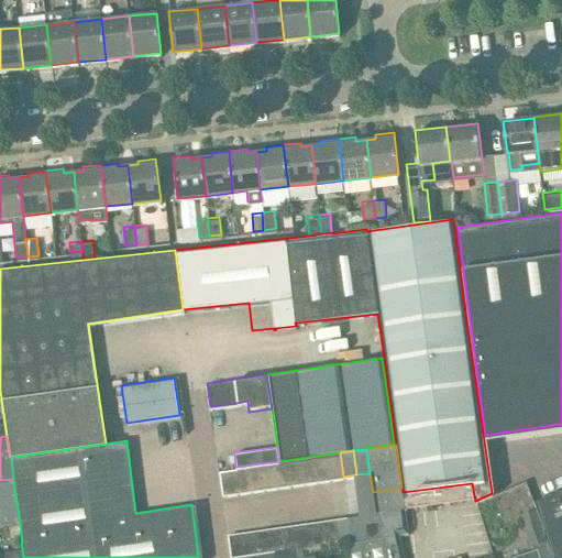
[(340,452),(326,455),(329,479),(343,477),(340,452)]
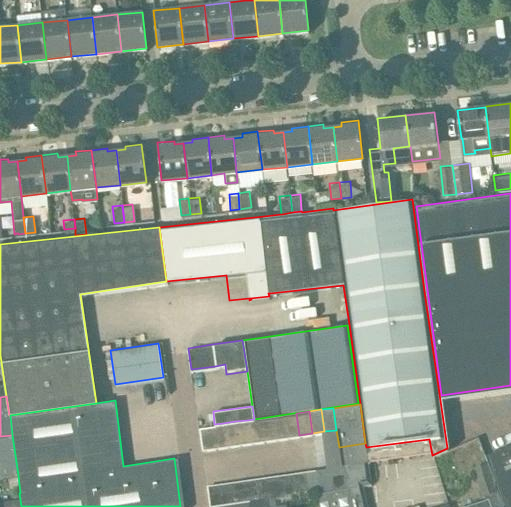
[(296,413),(284,414),(287,436),(299,435),(296,413)]
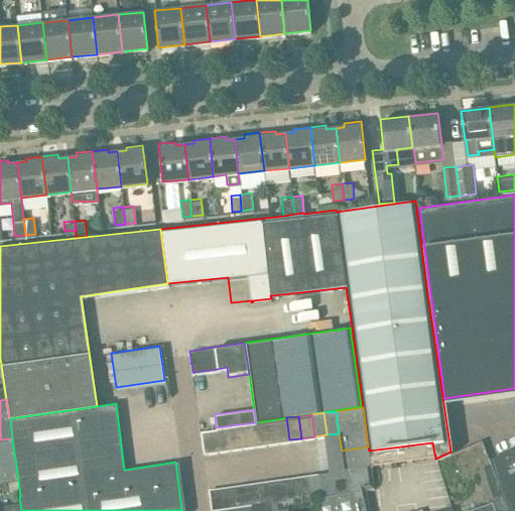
[(286,417),(274,419),(277,441),(289,439),(286,417)]
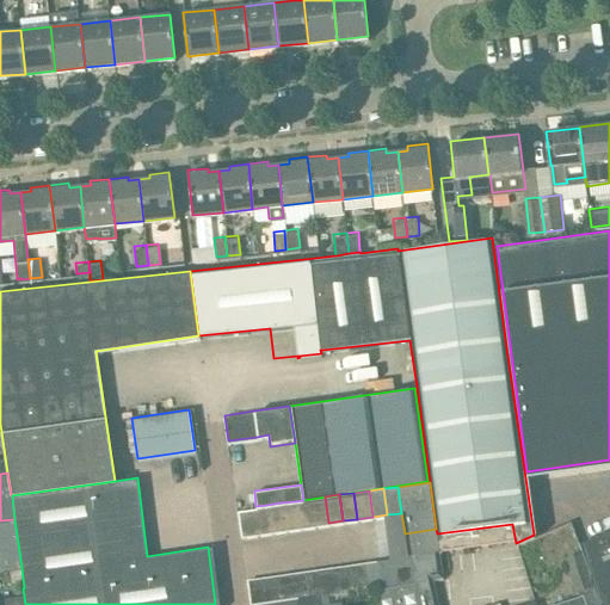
[(325,497),(310,499),(314,525),(328,523),(325,497)]
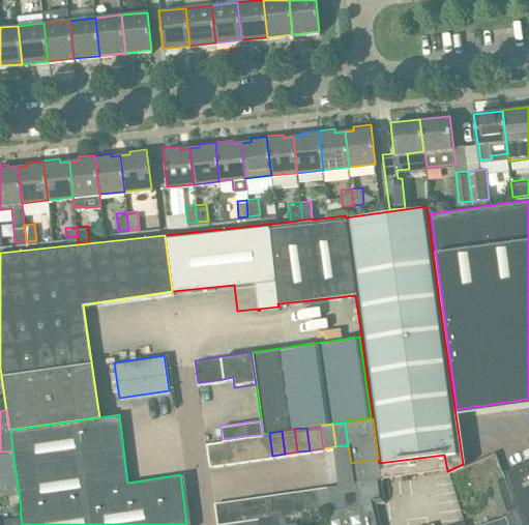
[(263,434),(256,435),(260,458),(272,456),(269,433),(263,434)]
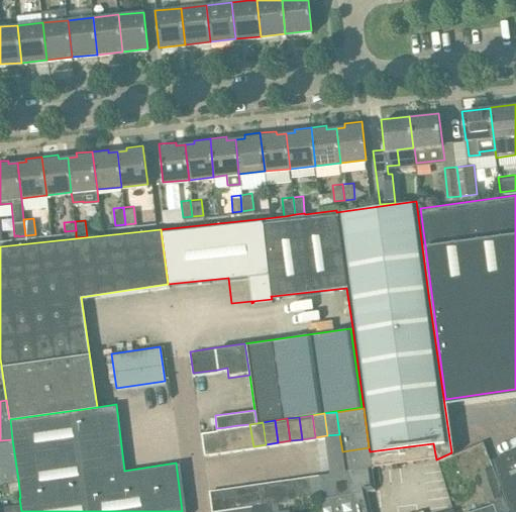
[(249,424),(237,425),(240,447),(253,446),(249,424)]
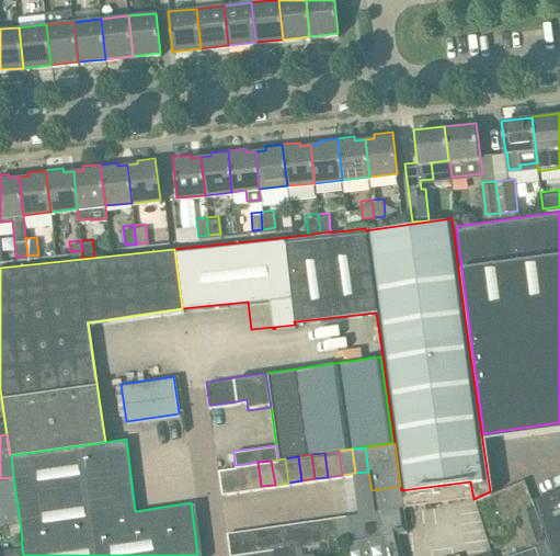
[(258,462),(244,464),(248,488),(261,486),(258,462)]
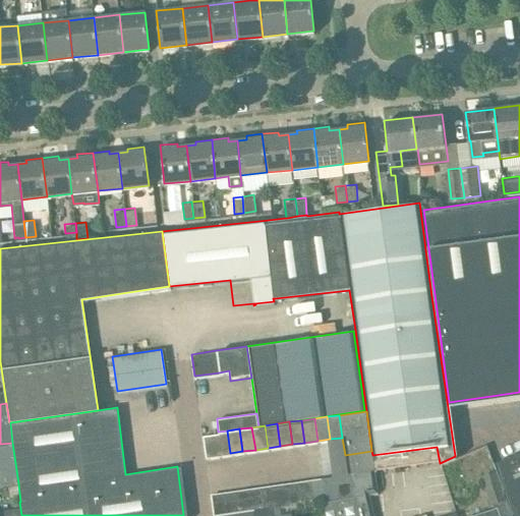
[(218,432),(215,433),(218,455),(230,453),(227,431),(218,432)]
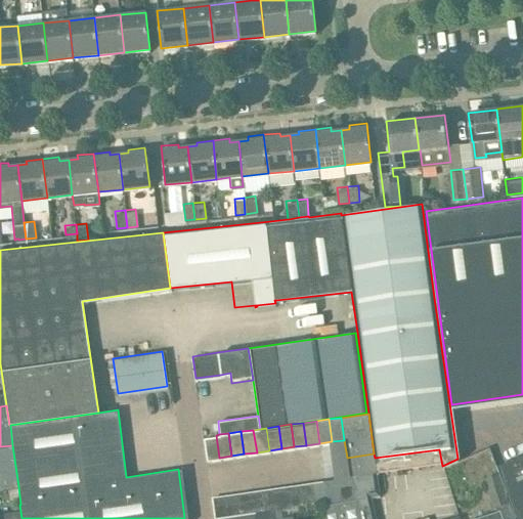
[(216,435),(204,437),(207,459),(219,458),(216,435)]
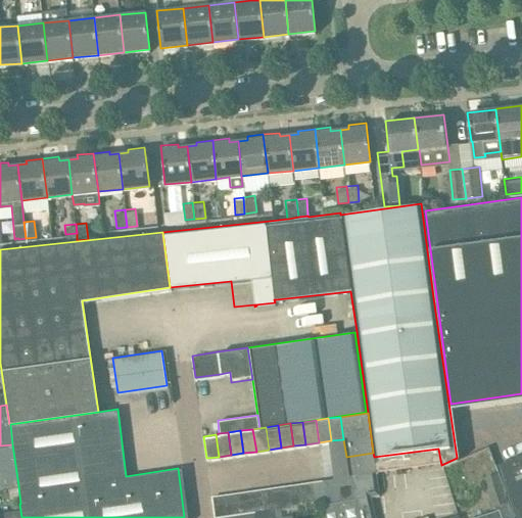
[(12,444),(0,445),(0,488),(18,485),(12,444)]
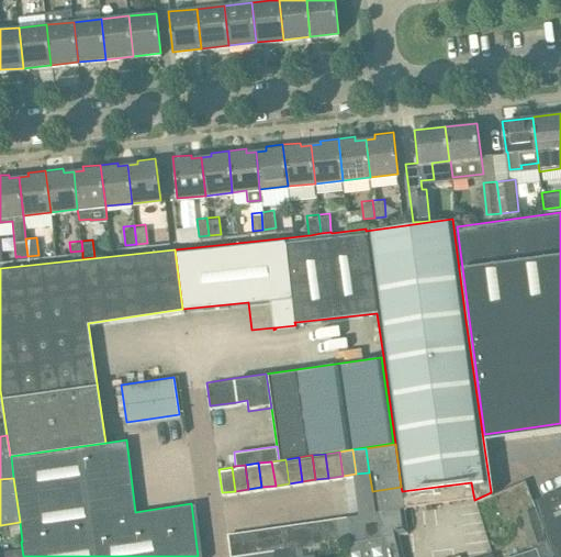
[(402,491),(401,487),(372,491),(374,511),(404,507),(402,491)]
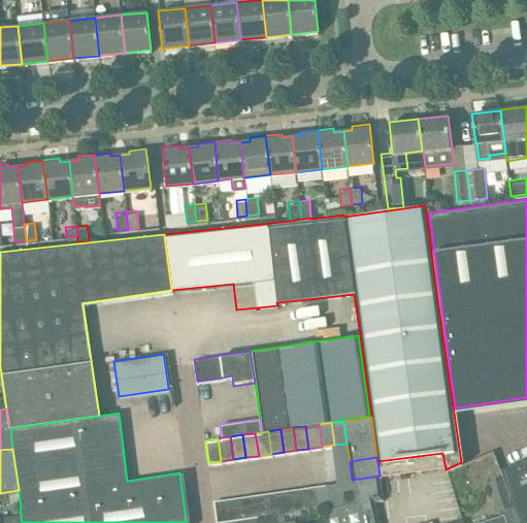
[(526,522),(526,457),(500,469),(521,522),(526,522)]
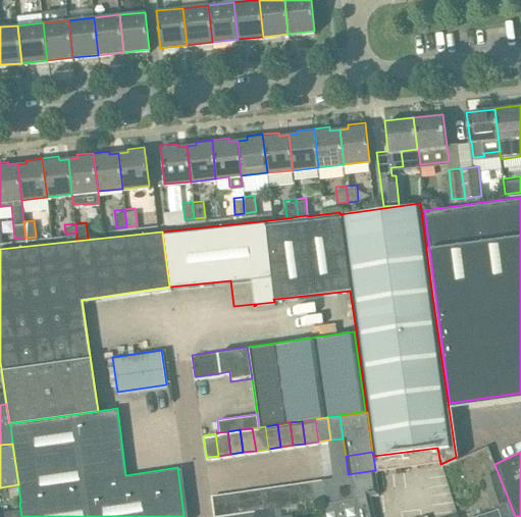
[(375,470),(348,474),(351,497),(369,494),(370,494),(378,493),(377,492),(375,471),(375,470)]
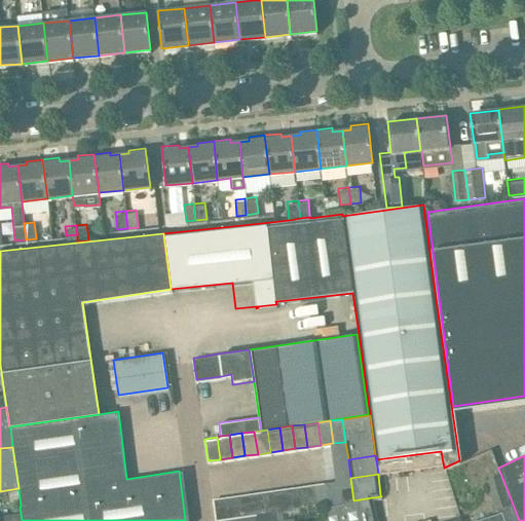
[(510,503),(500,475),(486,480),(494,507),(510,503)]
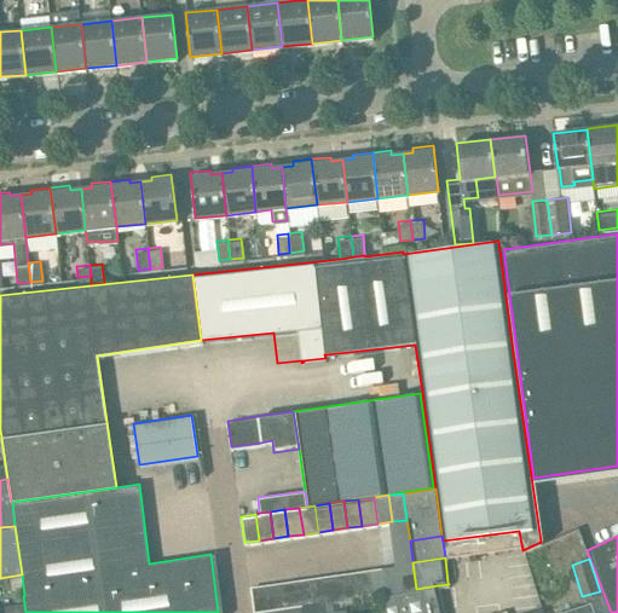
[(416,589),(413,562),(399,565),(403,590),(416,589)]
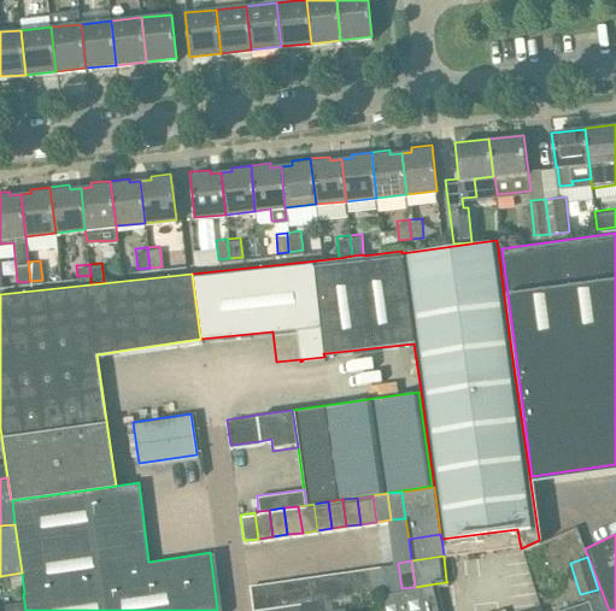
[(402,588),(398,563),(383,564),(387,591),(402,588)]
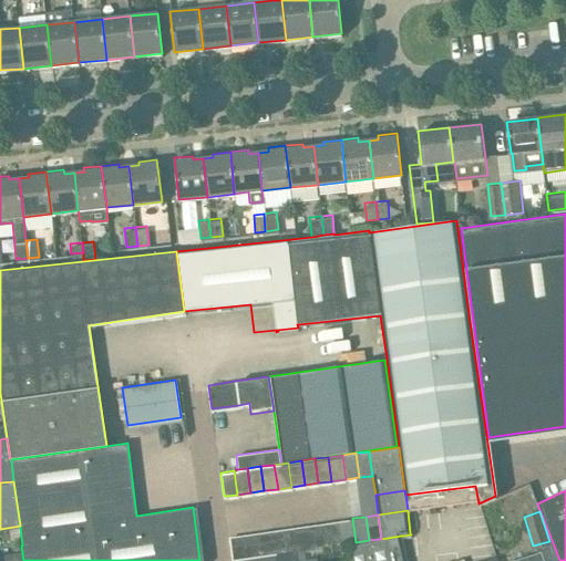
[(356,542),(352,518),(338,520),(342,544),(349,543),(356,542)]
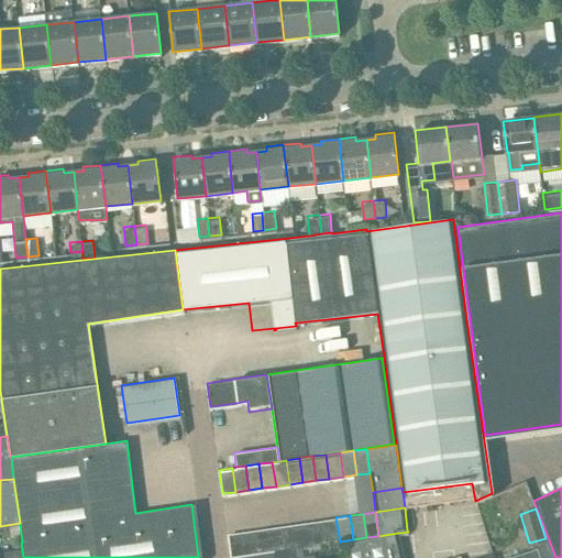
[(324,543),(340,542),(335,517),(321,520),(324,543)]
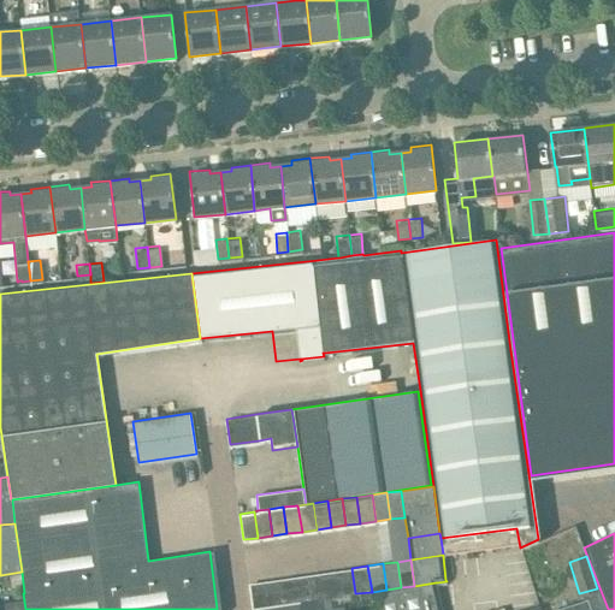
[(341,596),(355,593),(352,568),(337,570),(341,596)]
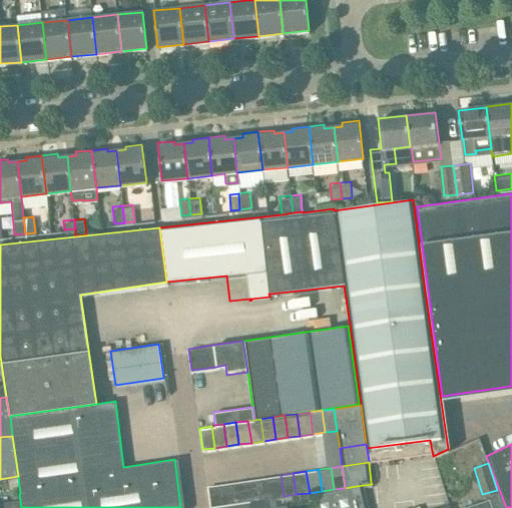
[(272,497),(284,496),(281,475),(269,476),(272,497)]
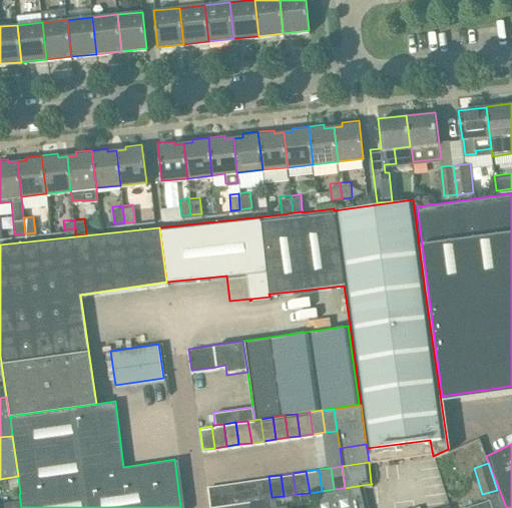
[(259,499),(268,498),(272,497),(269,476),(257,478),(259,499)]
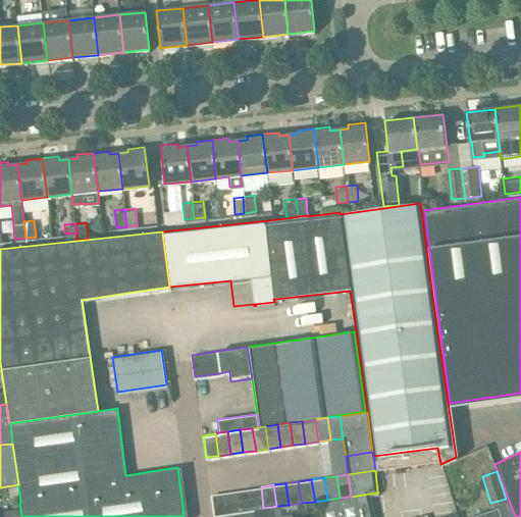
[(251,510),(263,508),(261,486),(248,488),(251,510)]
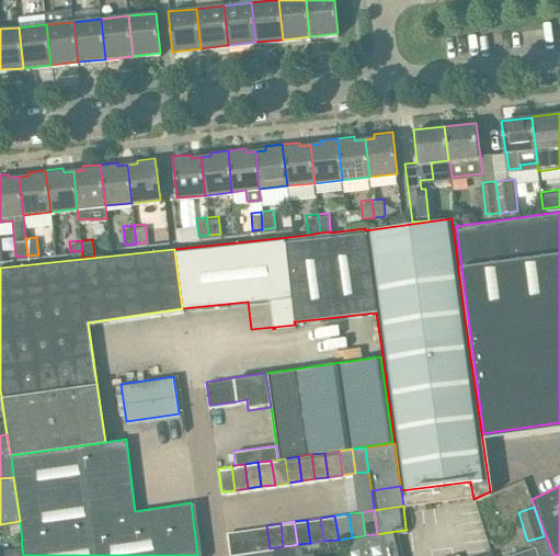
[(256,549),(270,548),(266,525),(253,528),(256,549)]
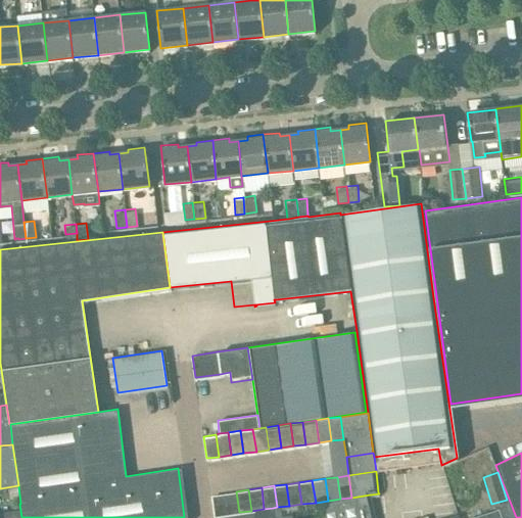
[(227,514),(239,512),(236,491),(224,492),(227,514)]
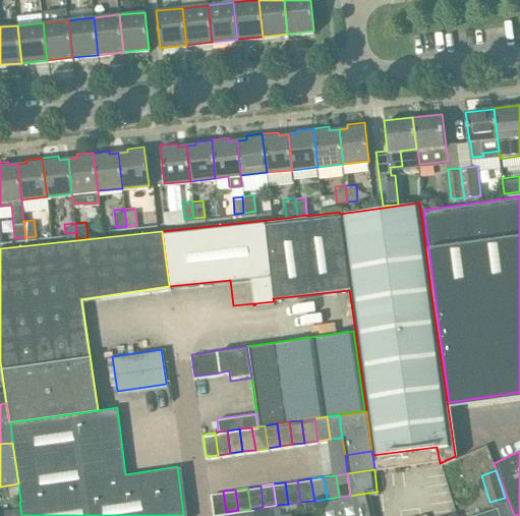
[(213,514),(226,512),(223,491),(211,493),(213,514)]
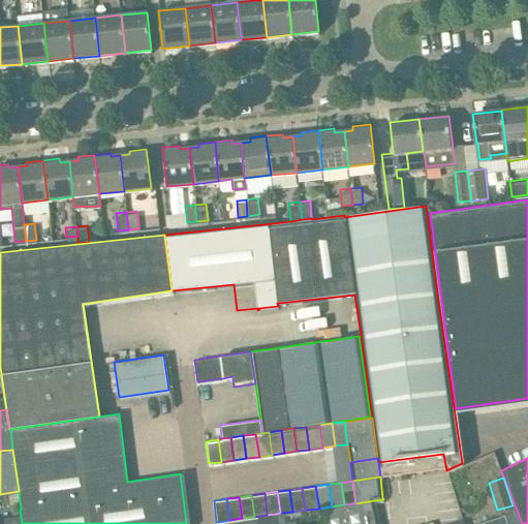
[(355,503),(344,504),(332,506),(325,507),(329,523),(379,523),(374,500),(355,503)]
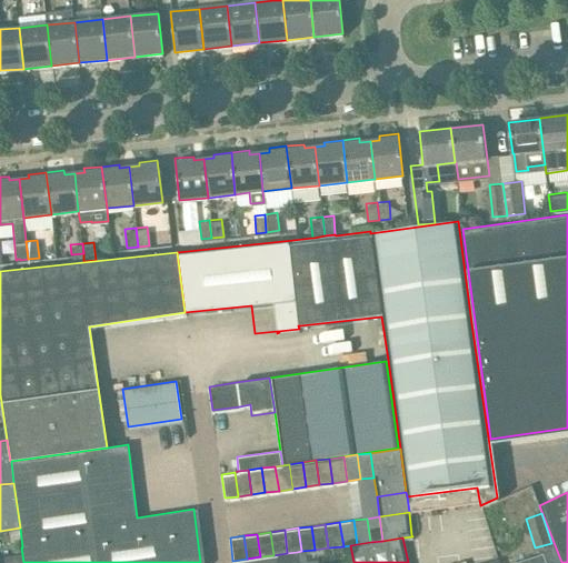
[(547,562),(544,551),(509,562),(508,562),(547,562)]
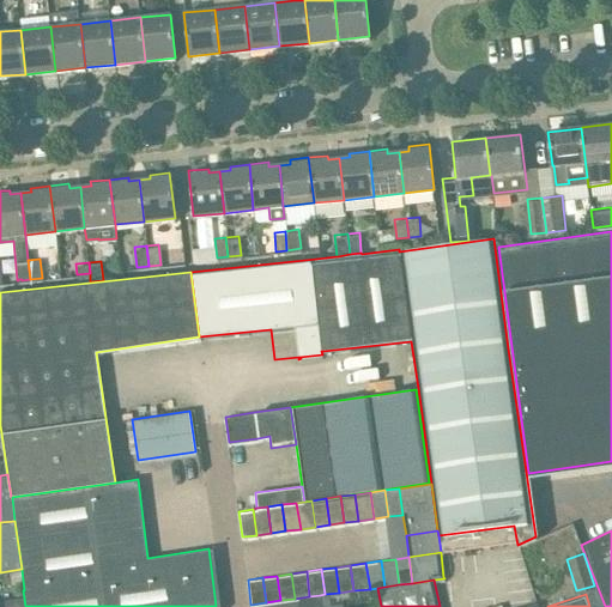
[(280,600),(266,602),(250,605),(250,606),(321,606),(320,596),(320,595),(309,596),(295,599),(280,600)]
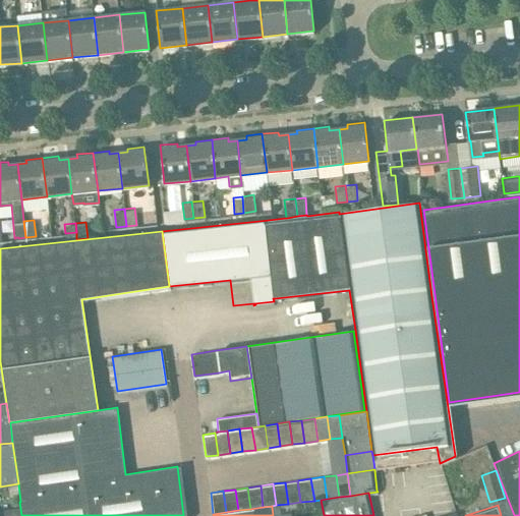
[(0,515),(19,515),(19,507),(0,509),(0,515)]
